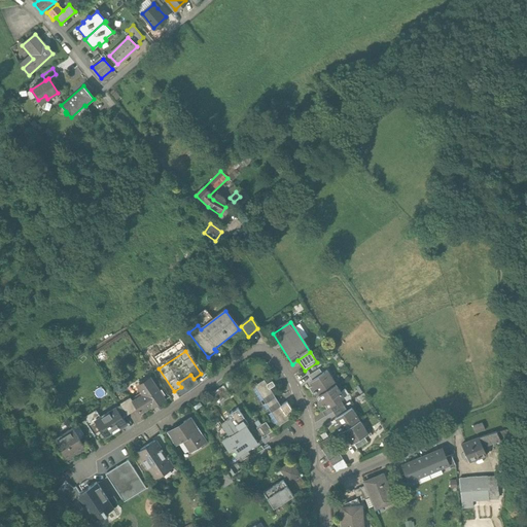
[(319,371),(309,377),(312,382),(322,376),(319,371)]
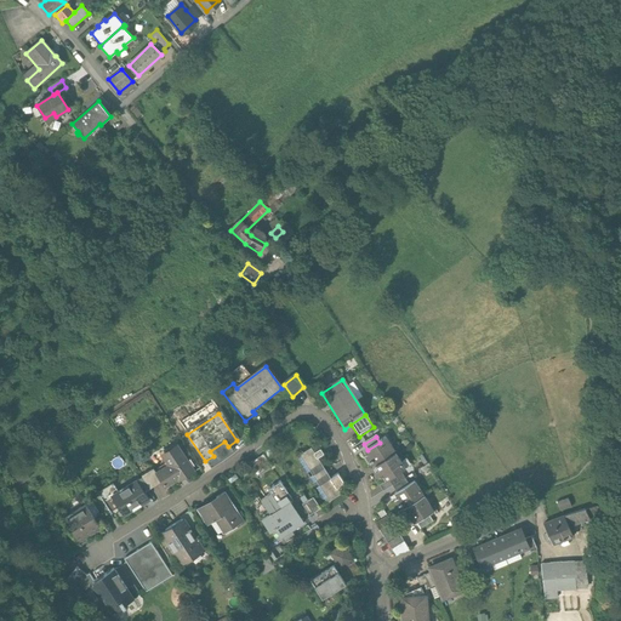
[(368,450),(365,453),(369,457),(365,460),(369,465),(370,465),(372,463),(376,467),(396,455),(394,455),(392,456),(389,451),(392,450),(385,439),(380,443),(368,450)]
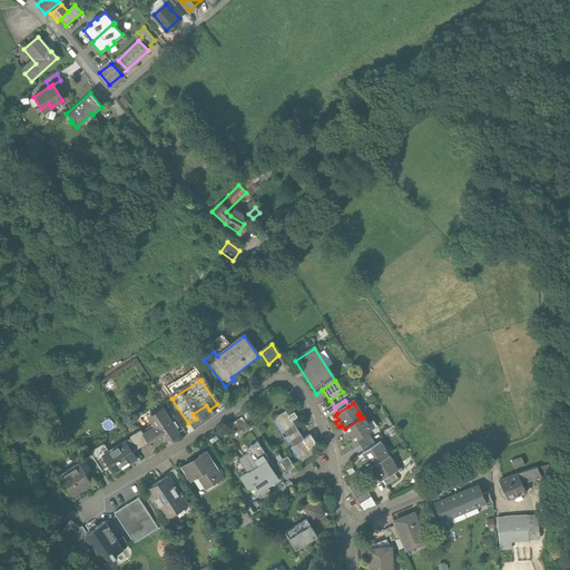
[(163,411),(150,420),(156,429),(143,438),(148,445),(148,446),(151,452),(163,444),(164,445),(178,435),(163,411)]
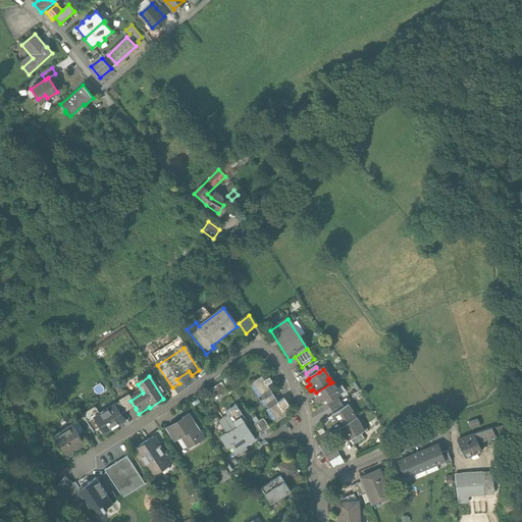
[(283,400),(277,404),(267,386),(272,383),(269,379),(264,382),(261,378),(252,384),(276,423),(286,417),(283,413),(284,412),(285,414),(288,412),(286,412),(290,410),(290,409),(290,408),(283,400)]
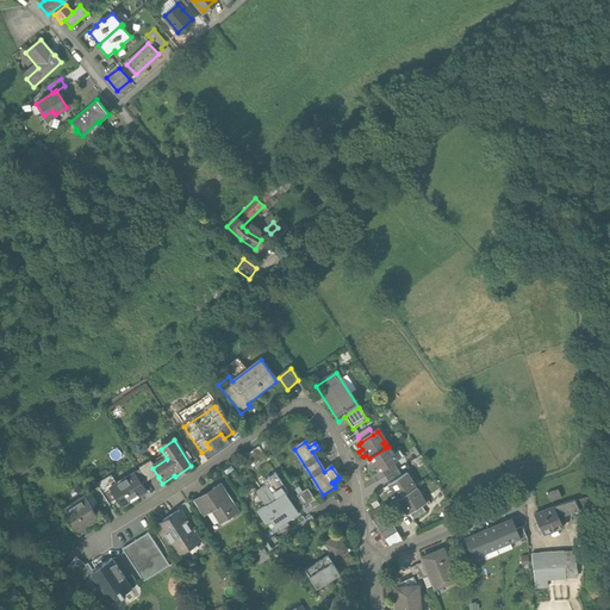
[(247,455),(254,466),(266,458),(257,447),(247,455)]
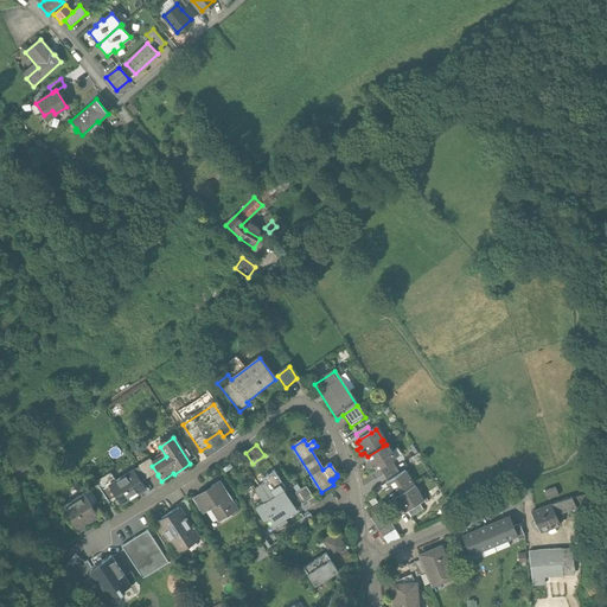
[(387,445),(368,457),(370,462),(366,465),(370,470),(371,468),(372,470),(374,467),(377,472),(379,471),(391,462),(396,460),(396,459),(394,460),(390,455),(393,454),(387,445)]
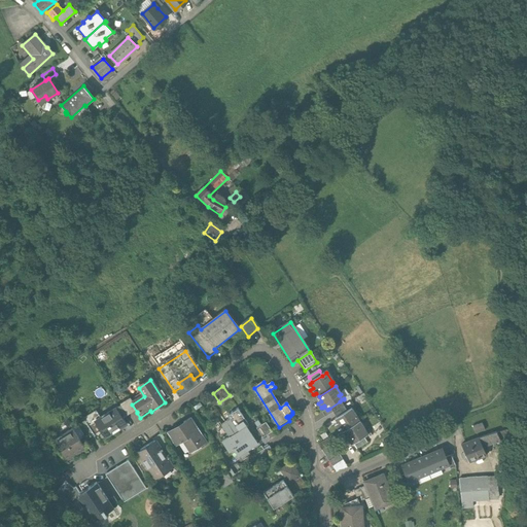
[(130,401),(119,408),(120,409),(120,410),(127,419),(137,413),(137,412),(132,405),(130,401)]
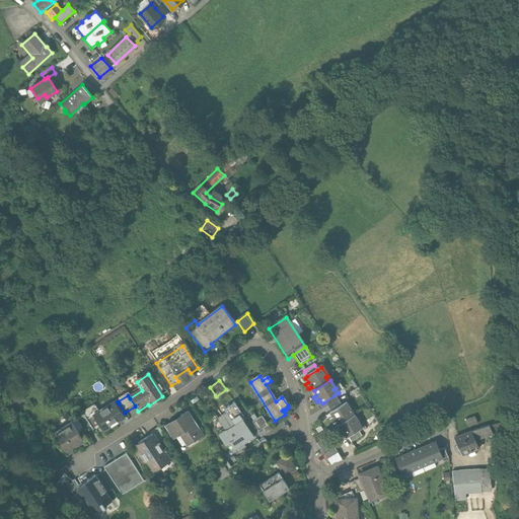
[(335,395),(324,402),(328,408),(339,400),(335,395)]
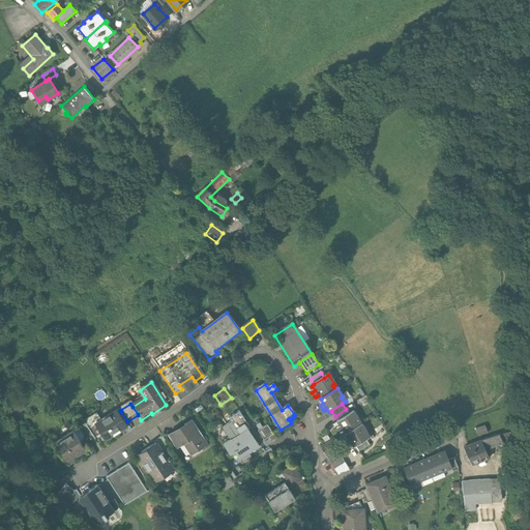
[(346,409),(335,416),(339,421),(349,414),(346,409)]
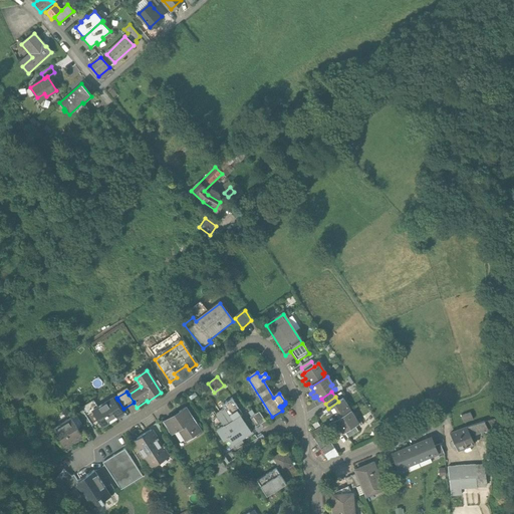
[(328,409),(326,410),(329,414),(326,416),(329,421),(330,420),(330,421),(332,419),(334,423),(350,412),(348,413),(346,409),(348,408),(342,399),(328,409)]
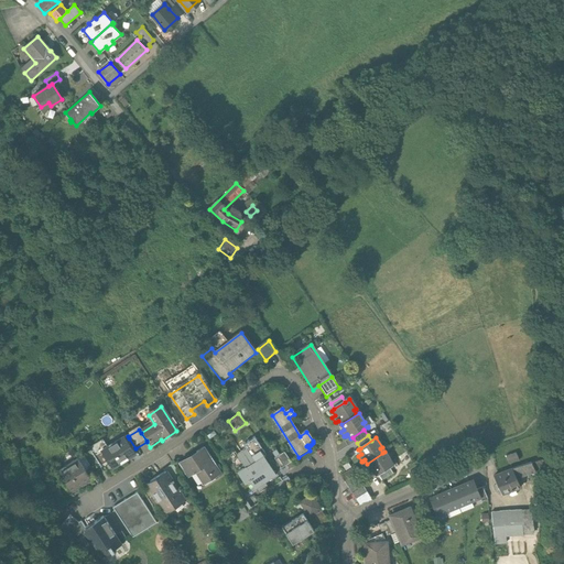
[(129,438),(125,442),(130,452),(136,448),(129,438)]
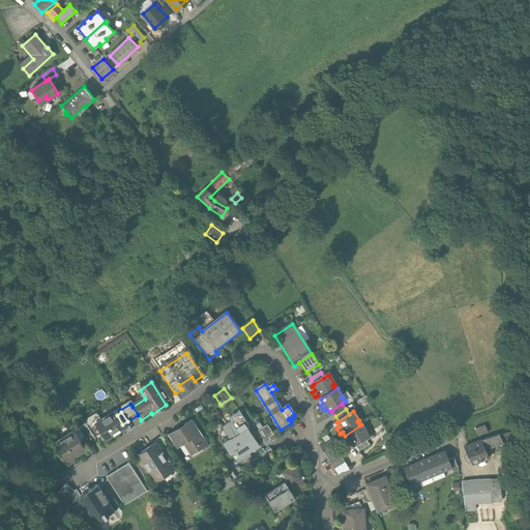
[(251,429),(239,412),(229,419),(231,423),(223,429),(231,440),(224,445),(231,455),(235,452),(242,464),(252,459),(248,454),(259,447),(248,432),(246,434),(245,432),(251,429)]
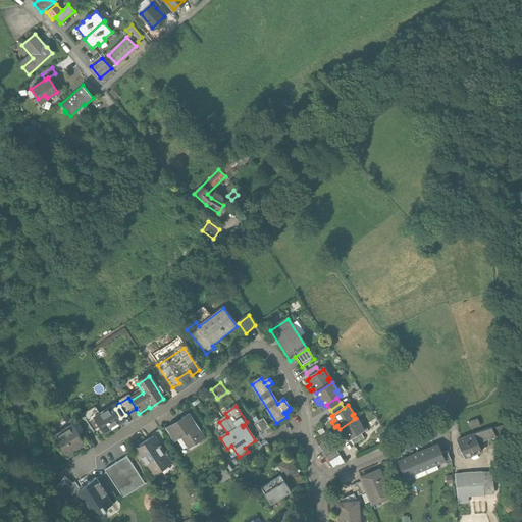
[(94,422),(93,422),(104,438),(112,432),(111,431),(123,423),(120,418),(115,409),(94,422)]
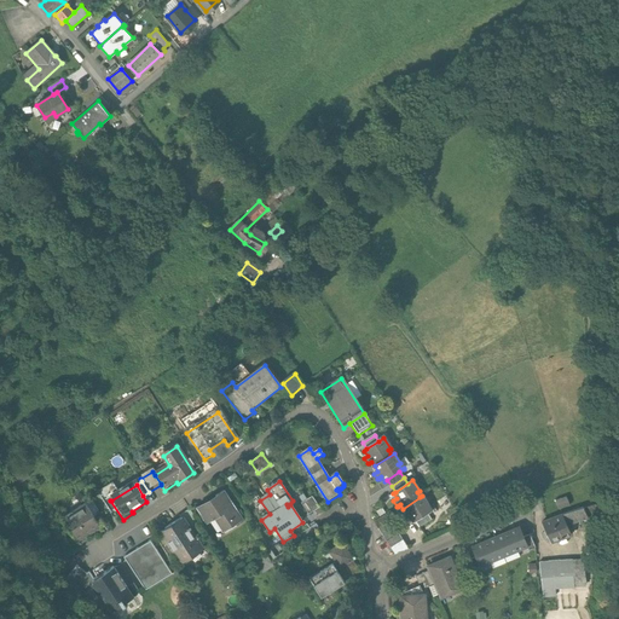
[(106,493),(98,499),(103,505),(110,501),(111,501),(106,493)]
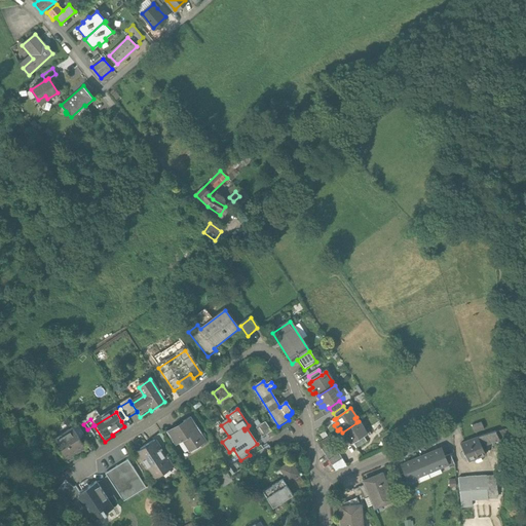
[(190,419),(183,423),(184,426),(170,436),(167,434),(166,434),(176,447),(184,441),(186,444),(185,445),(189,452),(187,453),(188,454),(204,444),(200,436),(201,435),(198,429),(197,430),(190,419)]
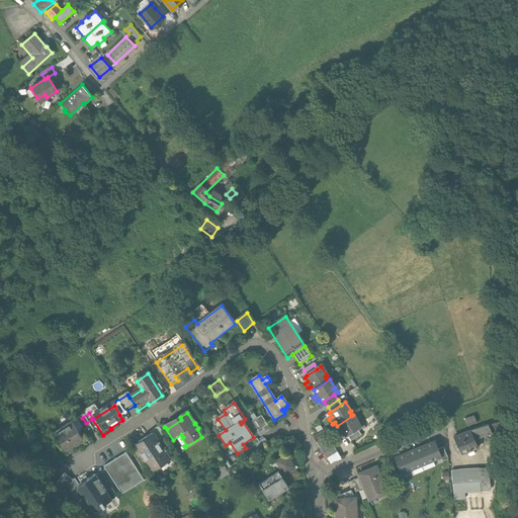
[(353,415),(337,426),(340,430),(337,432),(340,436),(341,435),(341,436),(343,435),(346,438),(362,428),(361,428),(359,429),(357,425),(359,424),(353,415)]
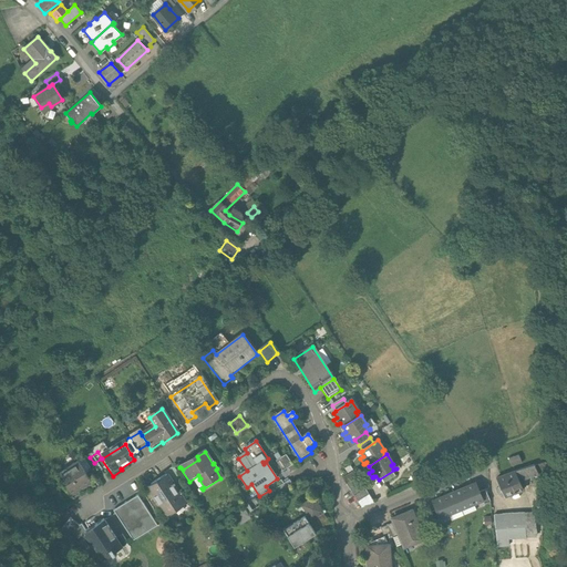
[(286,455),(280,459),(287,470),(292,466),(286,455)]
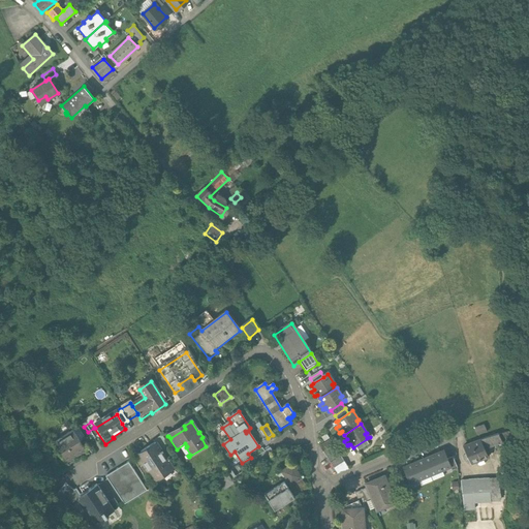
[(483,425),(474,428),(477,436),(487,432),(483,425)]
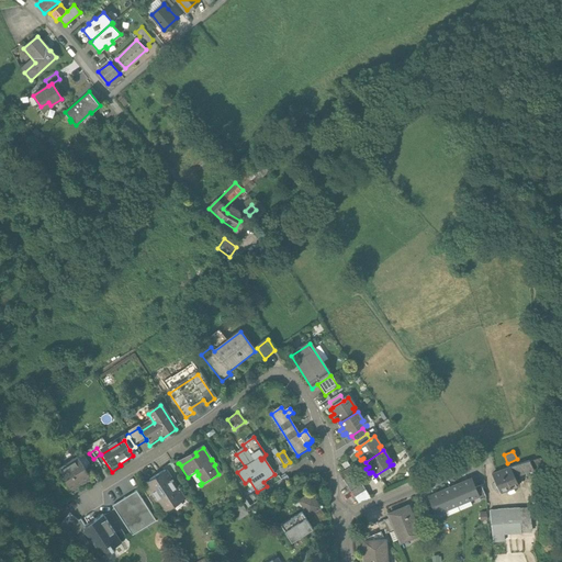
[(278,454),(273,458),(280,468),(284,465),(278,454)]
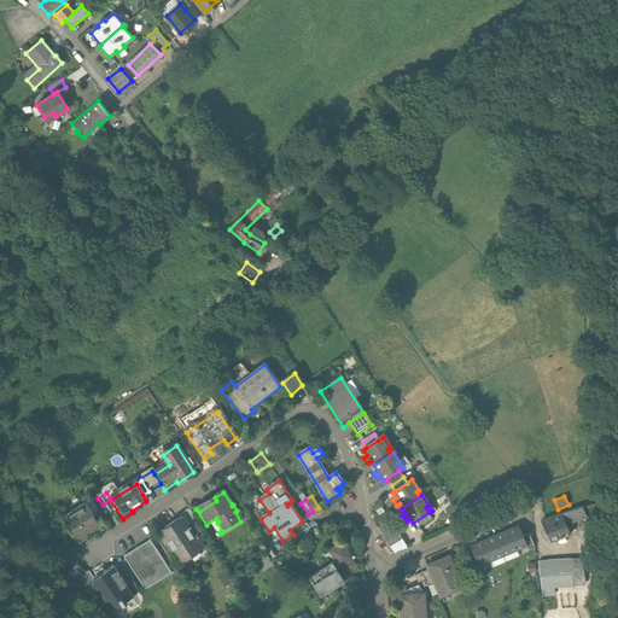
[(586,516),(582,505),(561,513),(566,524),(586,516)]
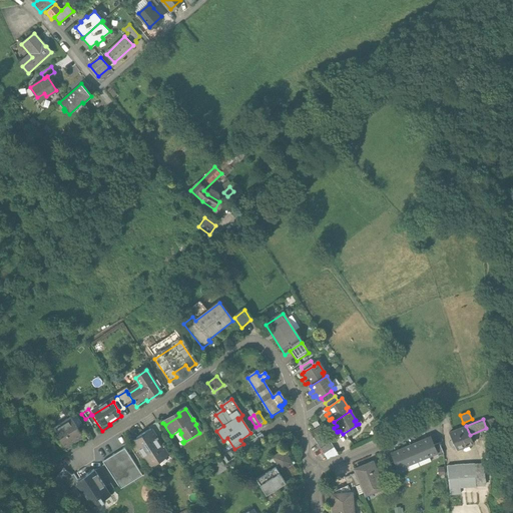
[(70,424),(51,435),(64,455),(83,443),(70,423),(69,423),(70,424)]
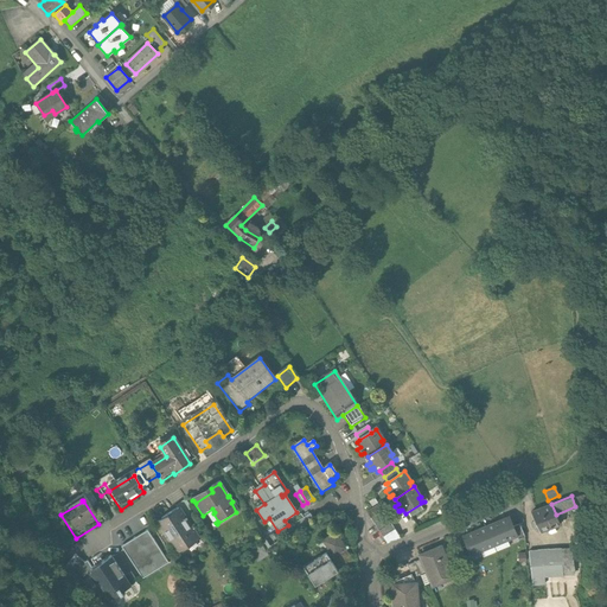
[(185,503),(176,510),(177,512),(178,512),(184,522),(193,516),(185,503)]
